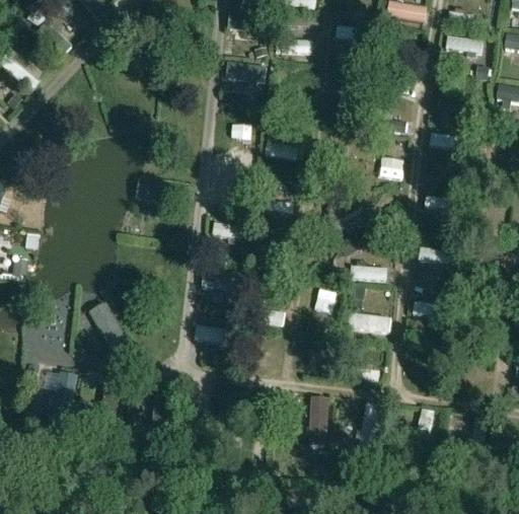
[(82,0),(98,18),(110,8),(103,0),(82,0)]
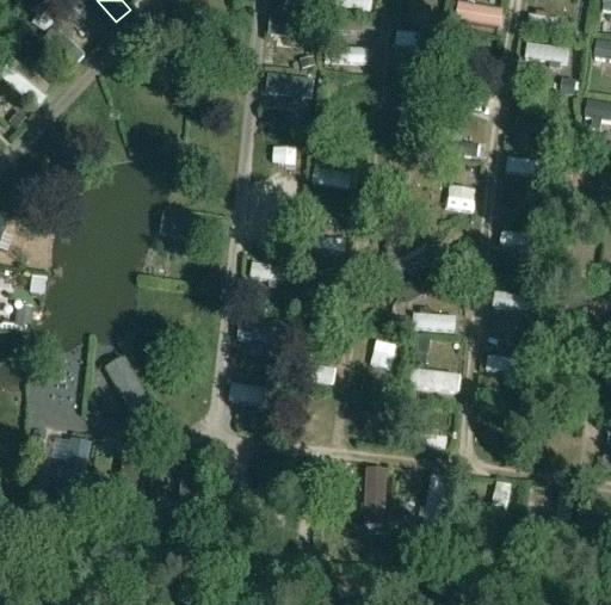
[(329,0),(329,2),(371,10),(372,0),(329,0)]
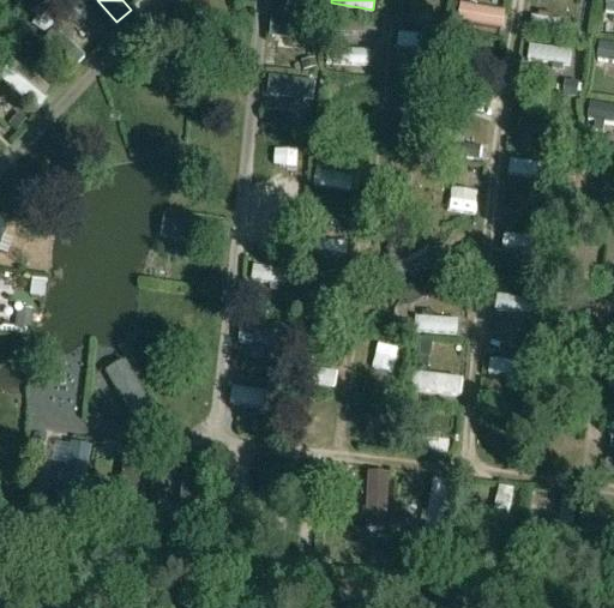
[(503,25),(505,10),(461,2),(458,18),(503,25)]
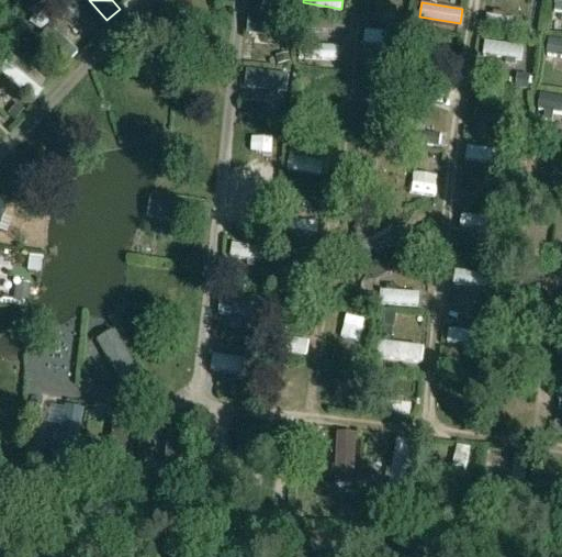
[(253,12),(249,18),(249,24),(251,30),(292,34),(293,17),(253,12)]
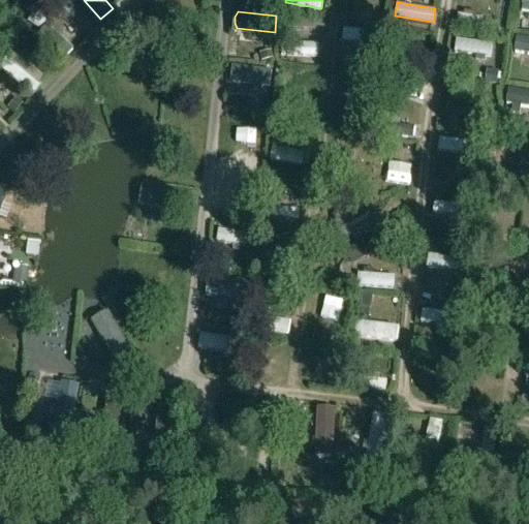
[(460,11),(458,22),(487,25),(488,14),(460,11)]
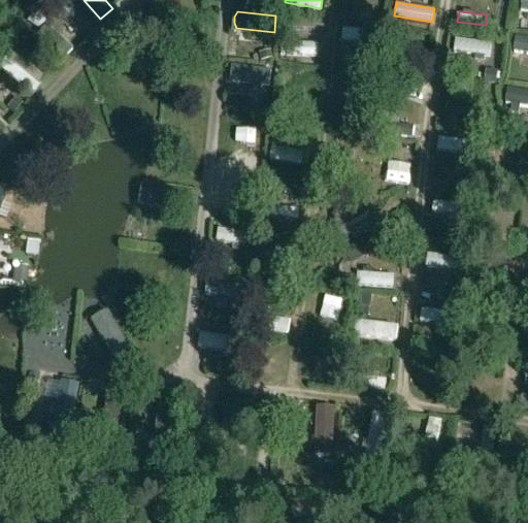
[(380,40),(381,28),(343,26),(342,38),(366,40),(380,40)]
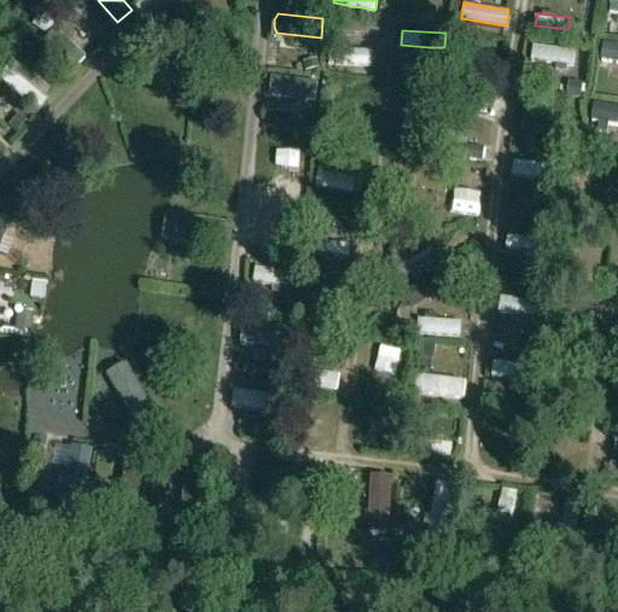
[(345,47),(345,40),(338,40),(338,46),(331,46),(330,60),(371,63),(372,48),(345,47)]
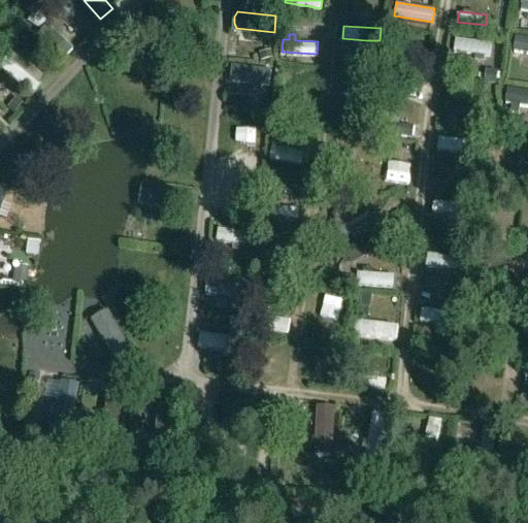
[(527,36),(516,35),(514,50),(527,51),(527,36)]
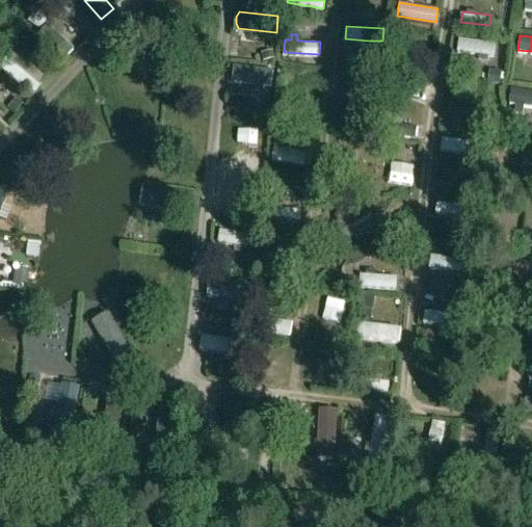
[(460,37),(459,50),(494,54),(495,42),(460,37)]
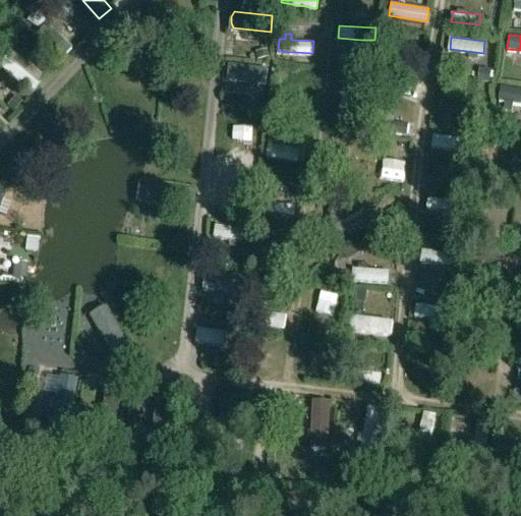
[(0,64),(0,65),(33,91),(40,81),(24,69),(16,63),(7,55),(0,64)]
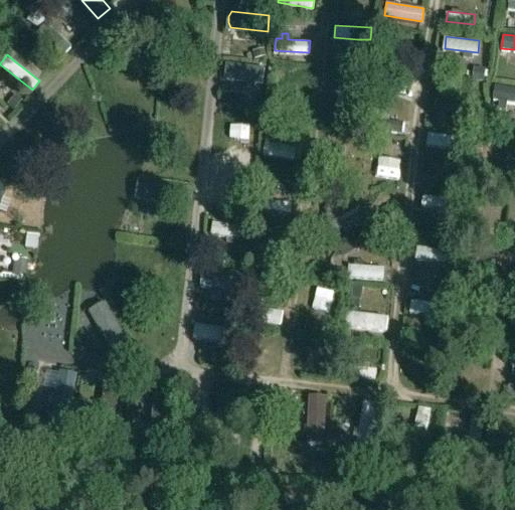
[(224,75),(263,80),(265,66),(226,61),(224,75)]
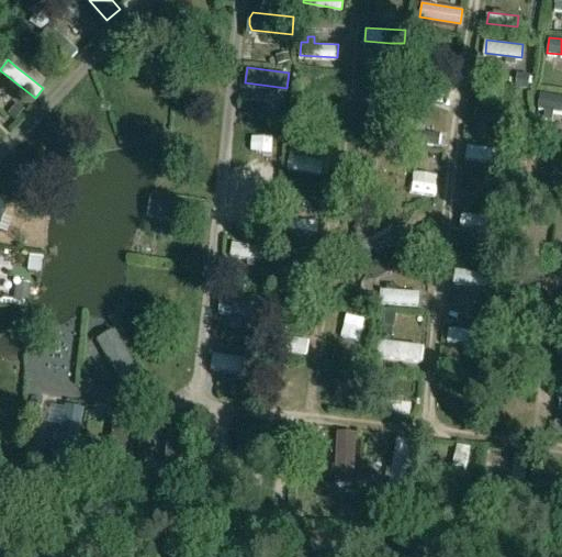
[(538,107),(561,110),(561,93),(540,91),(538,107)]
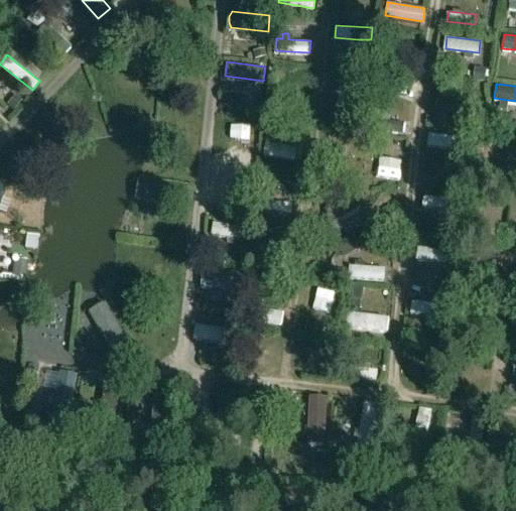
[(2,101),(6,113),(22,108),(18,96),(2,101)]
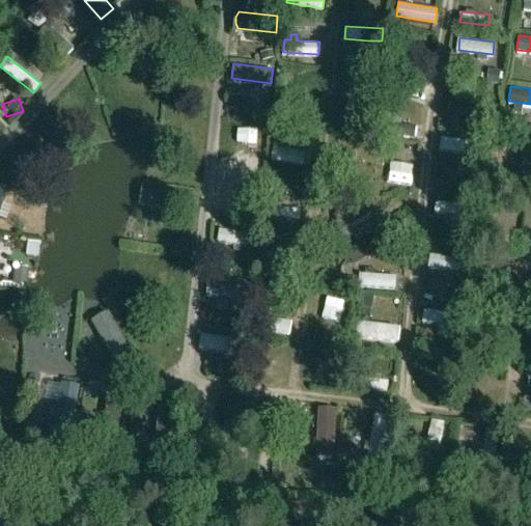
[(475,130),(477,119),(447,115),(446,126),(475,130)]
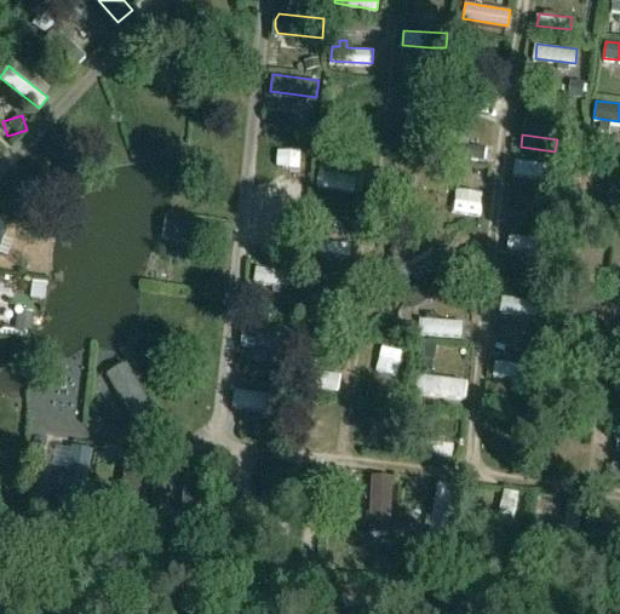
[(458,143),(441,141),(438,153),(481,159),(482,147),(469,144),(458,143)]
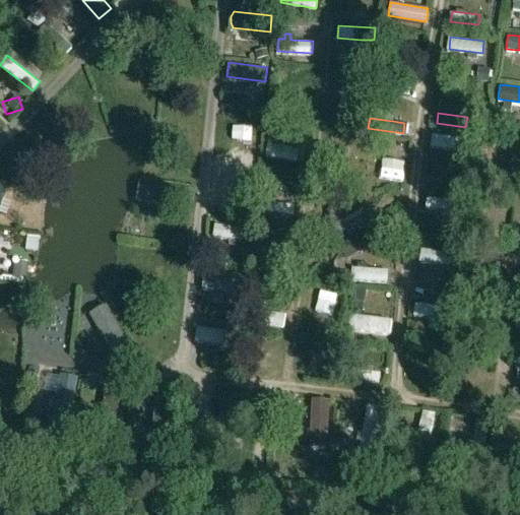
[(468,137),(434,132),(433,145),(467,149),(468,137)]
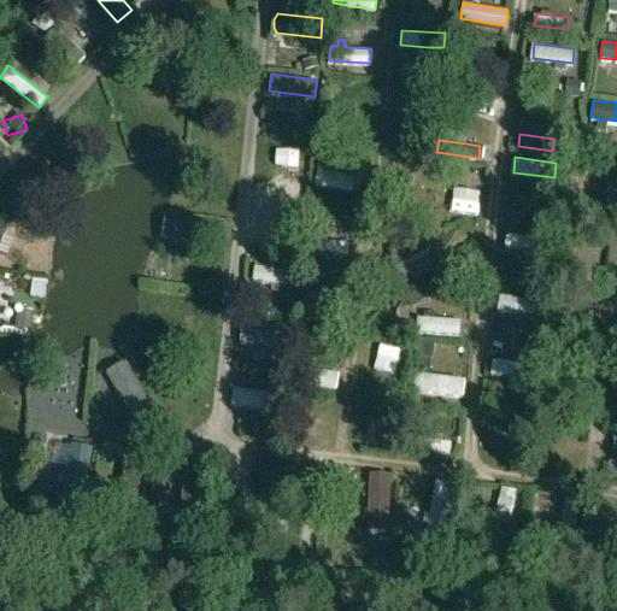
[(315,182),(352,189),(354,175),(317,168),(315,182)]
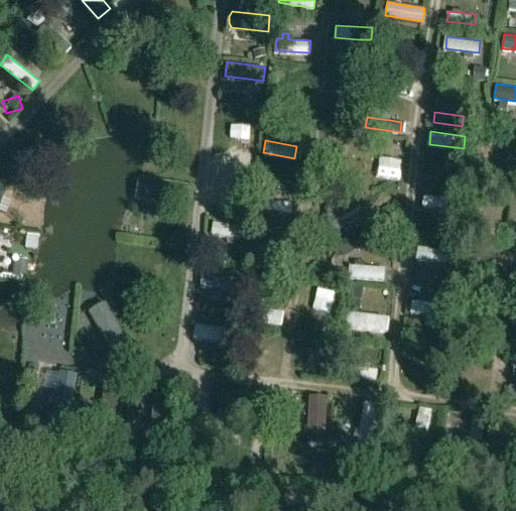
[(366,174),(396,176),(397,158),(368,156),(366,174)]
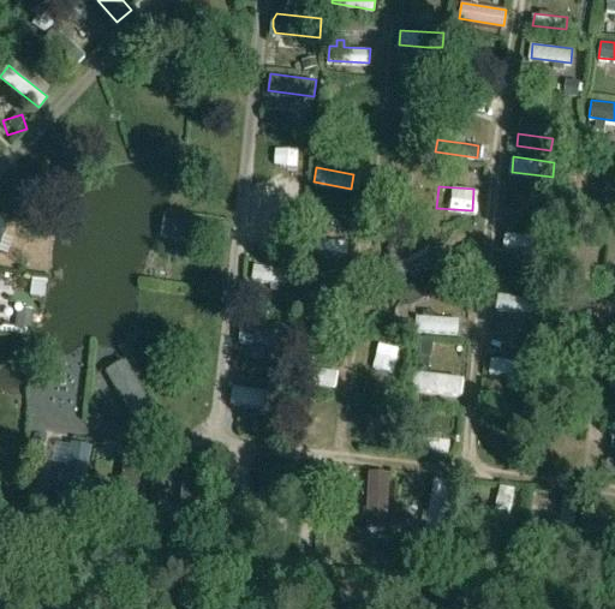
[(0,246),(11,216),(0,212),(0,246)]
